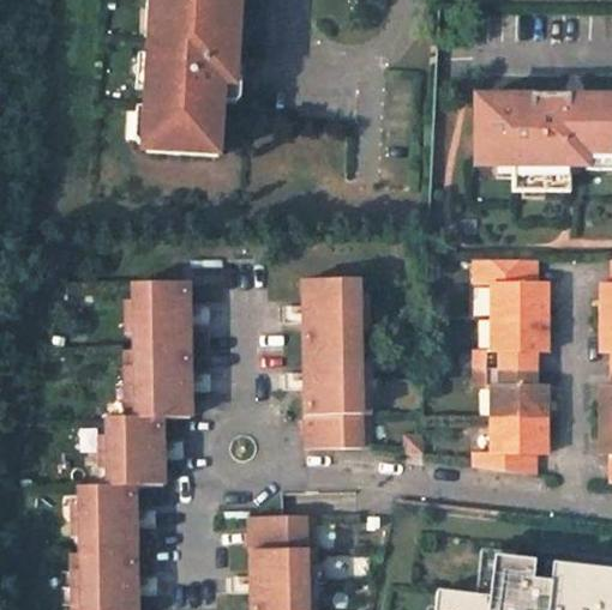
[(153,0),(151,34),(142,32),(139,70),(143,70),(143,80),(138,85),(137,106),(143,106),(141,149),(213,152),(217,82),(229,82),(233,0),(153,0)]
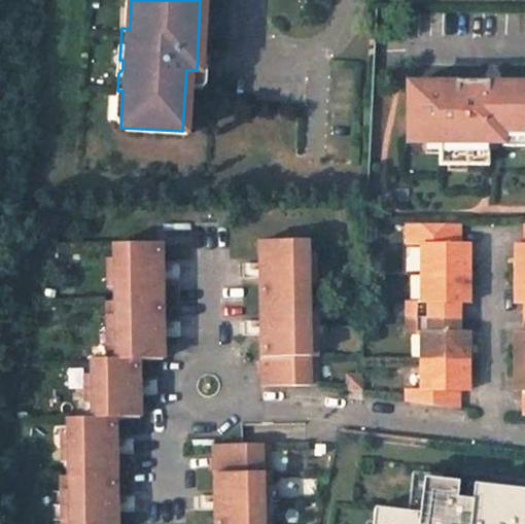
[(524,85),(405,85),(405,143),(422,143),(422,137),(432,137),(438,142),(436,165),(444,166),(444,158),(463,158),(463,166),(482,166),(482,151),(480,147),(482,144),(482,132),(524,133),(524,143),(524,142),(524,85)]
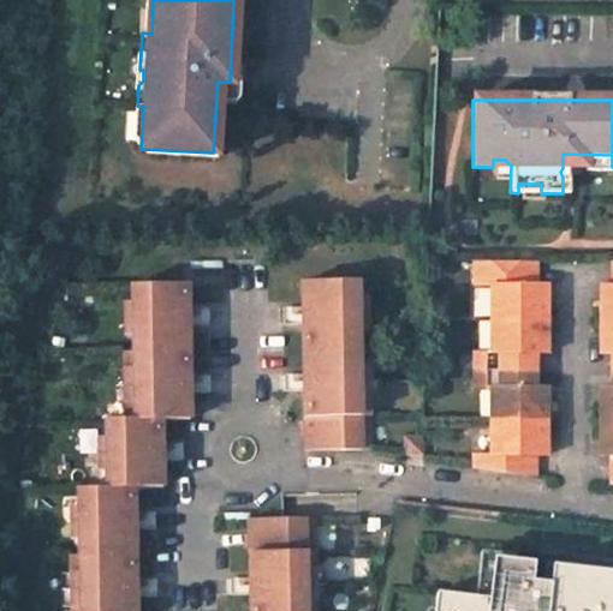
[(472,258),(472,282),(489,282),(488,348),(471,348),(471,384),(488,384),(488,451),(471,451),(471,466),(533,473),(533,439),(543,439),(545,400),(533,400),(533,337),(545,336),(545,295),(533,297),(534,258),(472,258)]
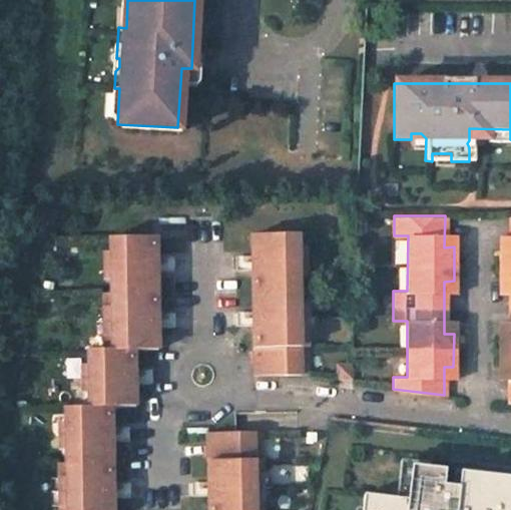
[(510,215),(508,215),(508,247),(499,247),(499,281),(508,282),(508,334),(499,334),(498,368),(508,368),(507,402),(510,402),(510,215)]
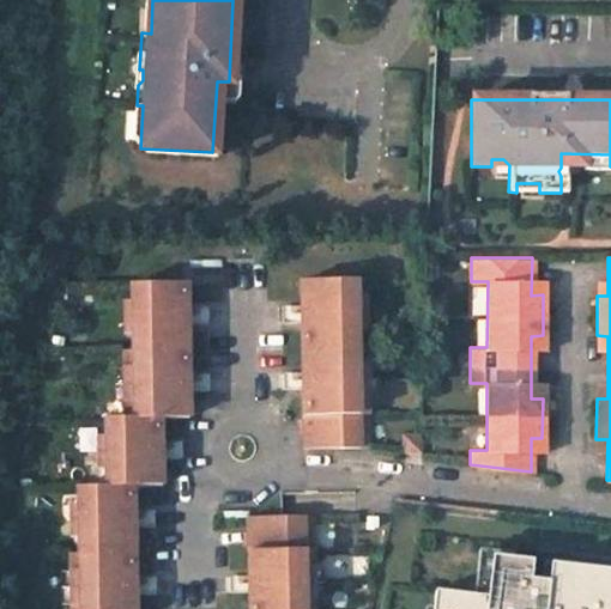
[(368,444),(367,346),(357,346),(356,276),(302,279),(300,296),(312,296),(313,323),(302,327),(302,364),(313,364),(313,391),(303,393),(304,444),(368,444)]
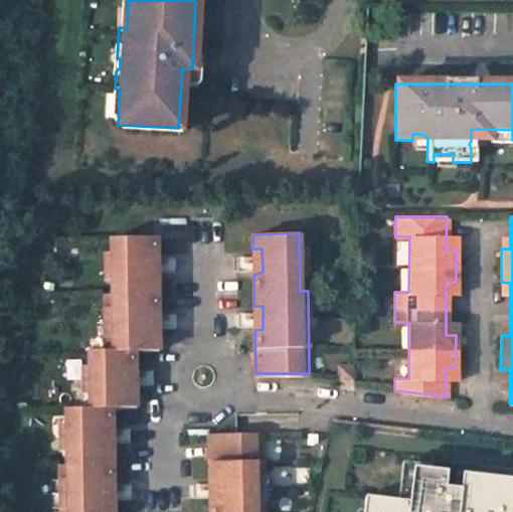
[(126,391),(127,366),(134,365),(135,351),(159,350),(159,331),(151,331),(151,308),(158,308),(158,275),(151,275),(150,253),(157,252),(157,236),(111,236),(112,294),(103,294),(104,349),(88,351),(89,407),(65,408),(65,463),(57,463),(58,511),(115,511),(115,501),(105,501),(104,482),(113,481),(112,449),(104,446),(103,425),(111,423),(112,407),(135,406),(135,391),(126,391)]
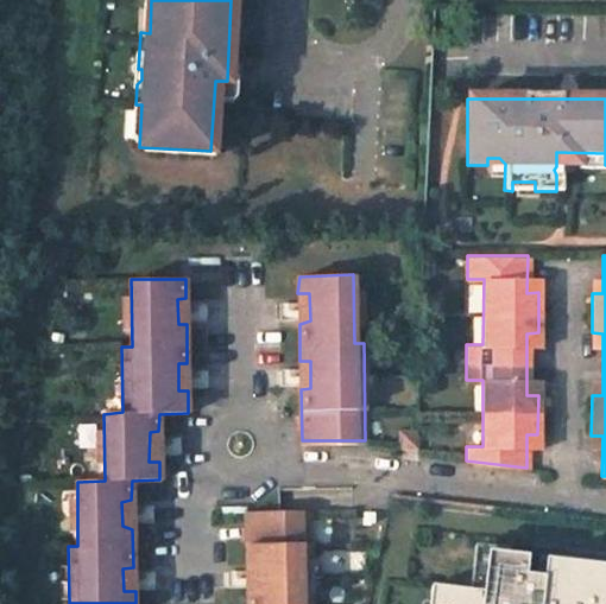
[(418,426),(395,426),(395,446),(420,445),(418,426)]
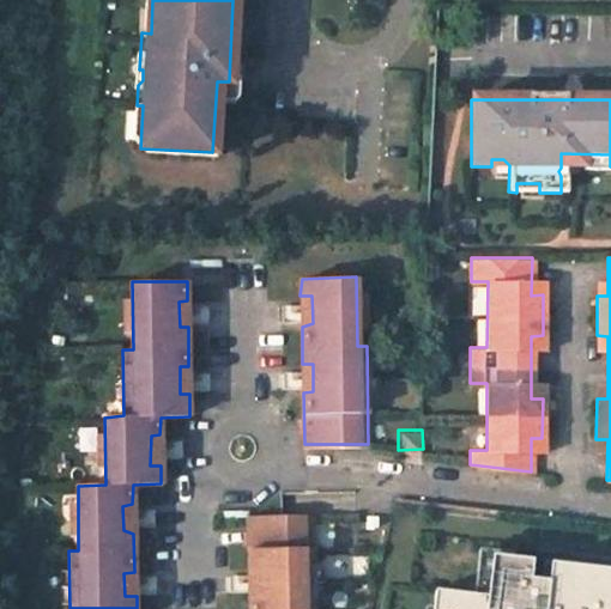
[(315,608),(310,511),(246,513),(247,567),(258,567),(256,595),(248,595),(248,608),(315,608)]
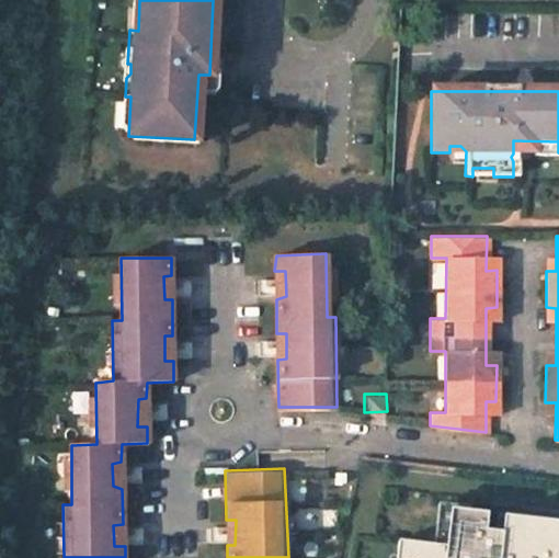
[(399,536),(396,557),(558,557),(558,517),(546,516),(544,527),(503,522),(502,527),(486,525),(488,510),(451,504),(446,543),(399,536)]
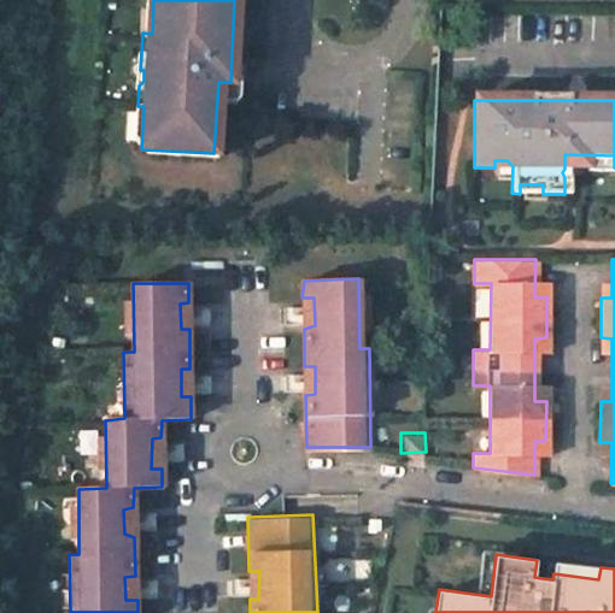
[(601,567),(555,561),(554,573),(598,579),(601,567)]
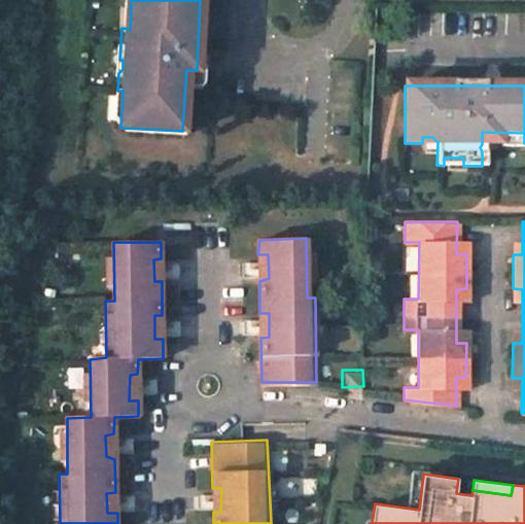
All buildings are outlined.
